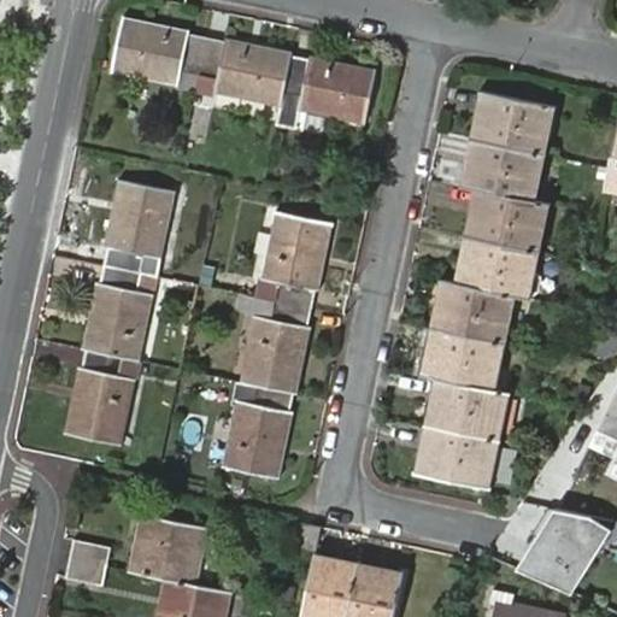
[(198,71),(205,35),(168,27),(166,34),(150,30),(151,23),(123,17),(112,68),(195,83),(198,71)]
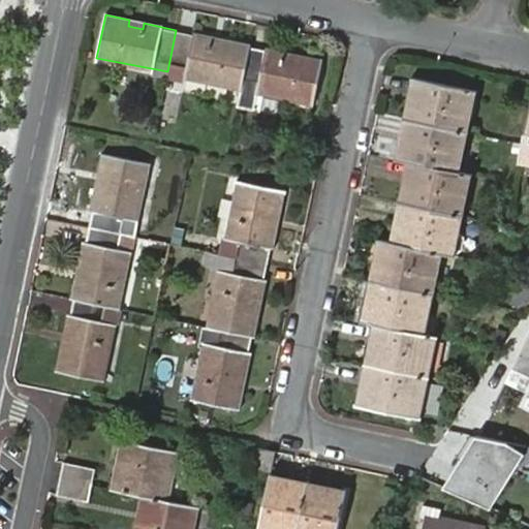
[(143,29),(144,23),(129,20),(128,26),(143,29)]
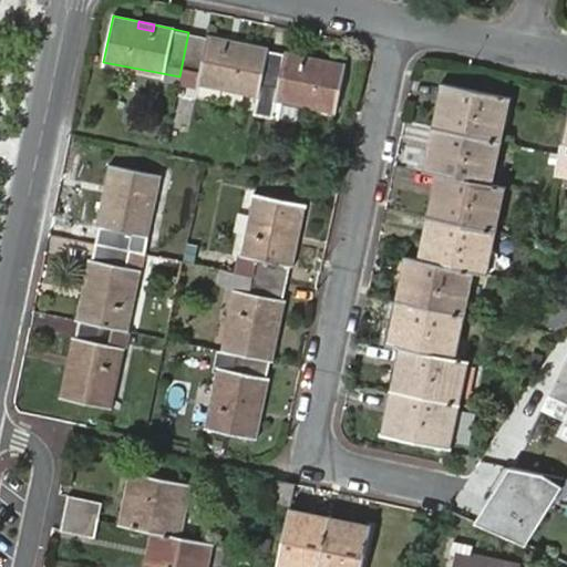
[(206,35),(188,32),(182,65),(199,69),(197,80),(257,93),(266,47),(222,38),(220,44),(204,42),(206,35)]
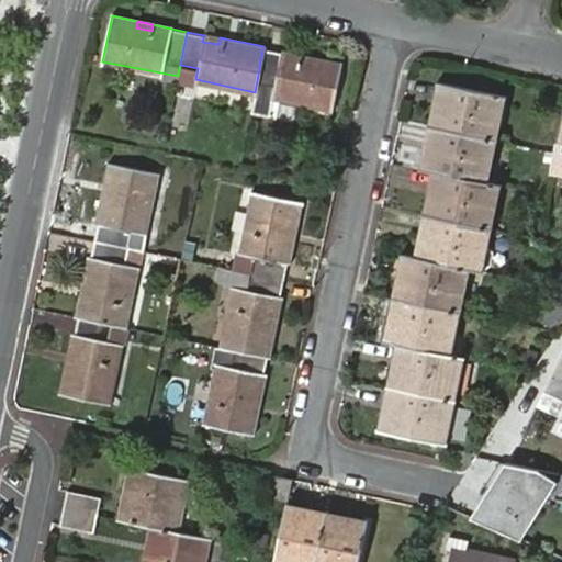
[(220,37),(204,35),(202,42),(218,44),(220,37)]
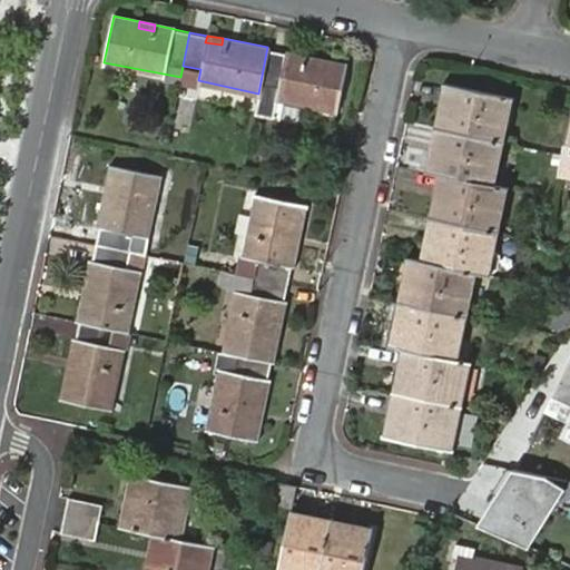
[(267,47),(258,94),(256,101),(275,105),(277,97),(334,108),(344,62),(317,57),(316,62),(302,59),(302,53),(267,47)]
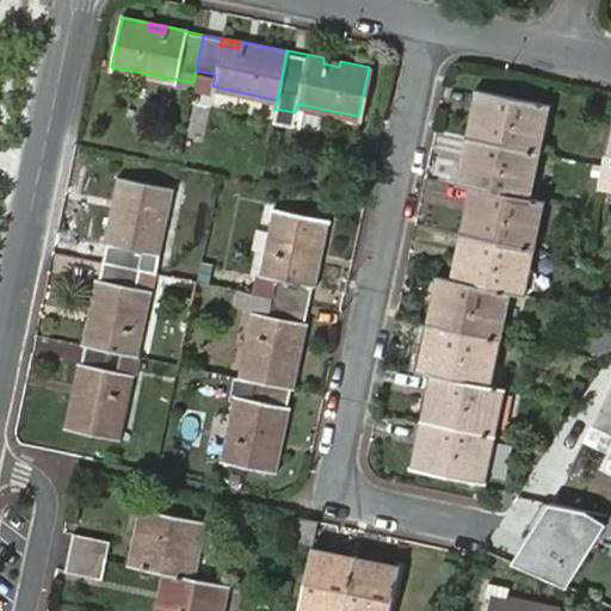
[(485,91),(479,107),(483,110),(477,139),(532,149),(536,129),(543,131),(549,104),(485,91)]
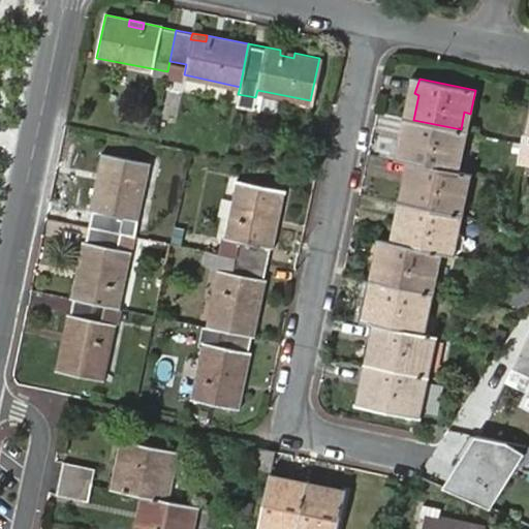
[(414,93),(411,100),(407,118),(413,120),(418,95),(414,93)]
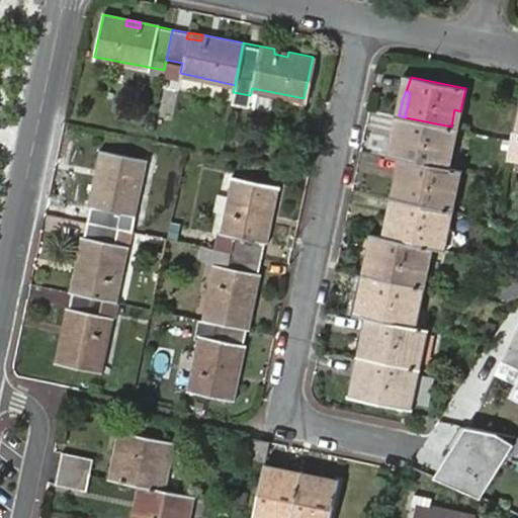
[(457,128),(460,111),(454,109),(451,126),(457,128)]
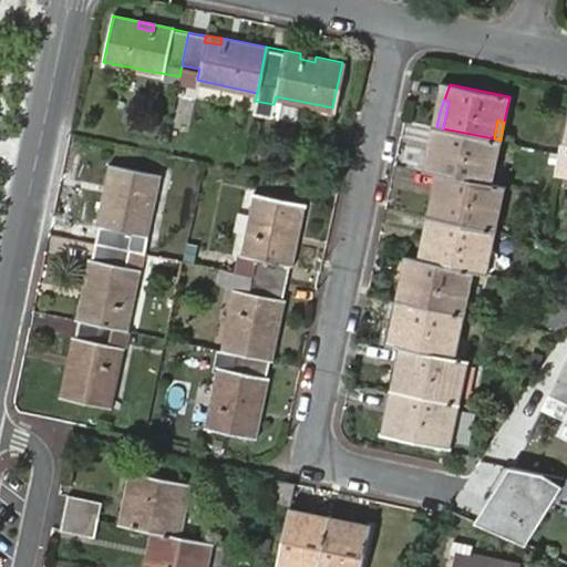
[(557,172),(566,173),(566,124),(562,153),(557,172)]
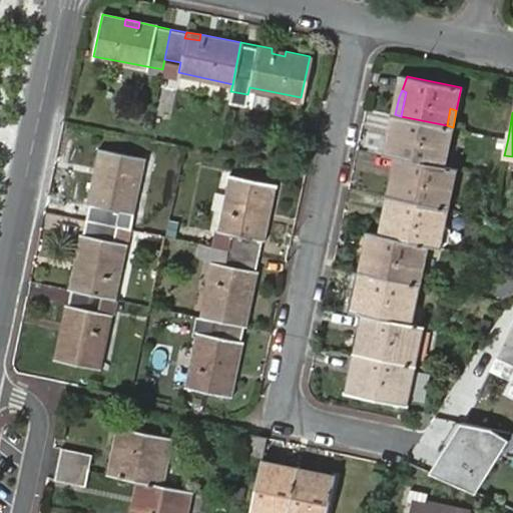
[(401,116),(395,114),(390,138),(396,139),(401,116)]
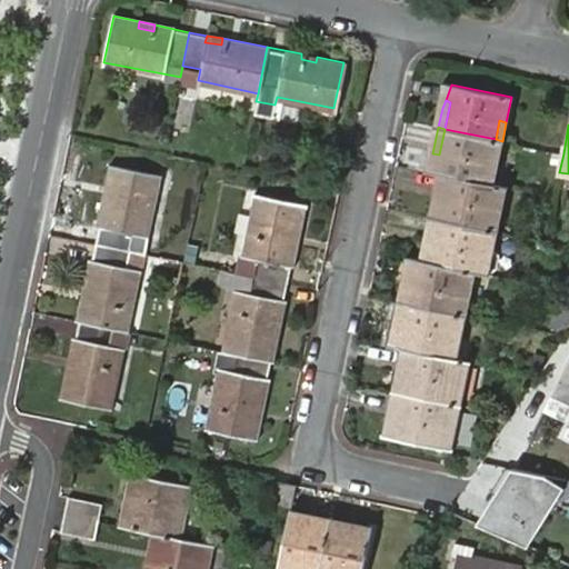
[(496,139),(445,129),(439,155),(432,153),(428,171),(441,173),(487,183),(490,163),(497,166),(502,141),(496,139)]
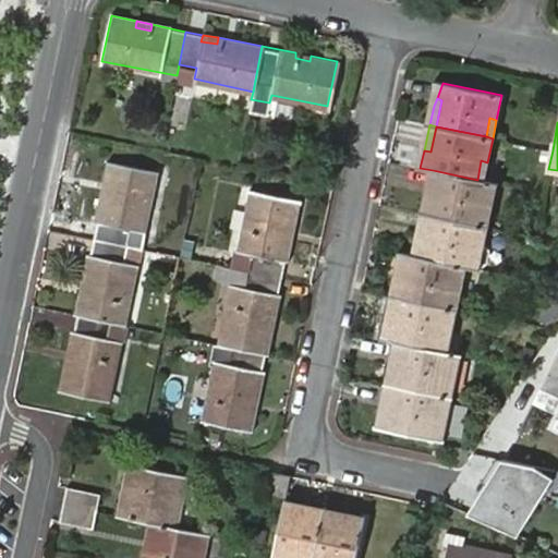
[(481,160),(477,180),(483,181),(487,162),(481,160)]
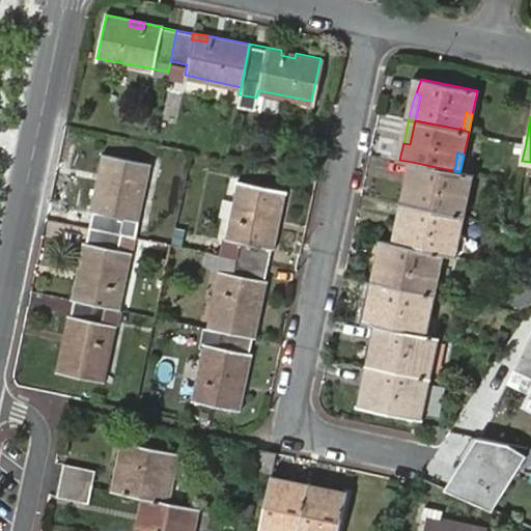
[(89,227),(122,233),(134,235),(149,163),(104,155),(100,174),(106,175),(103,187),(98,186),(89,227)]
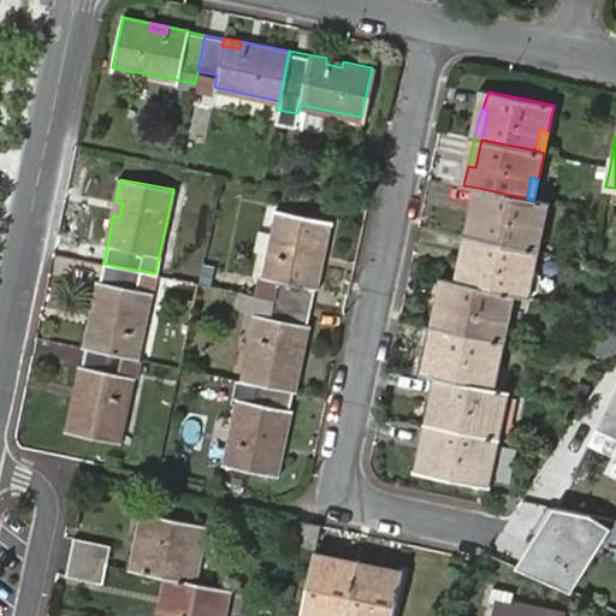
[(527,199),(478,188),(474,206),(481,208),(475,237),(529,248),(534,227),(542,229),(548,202),(533,200),(527,199)]
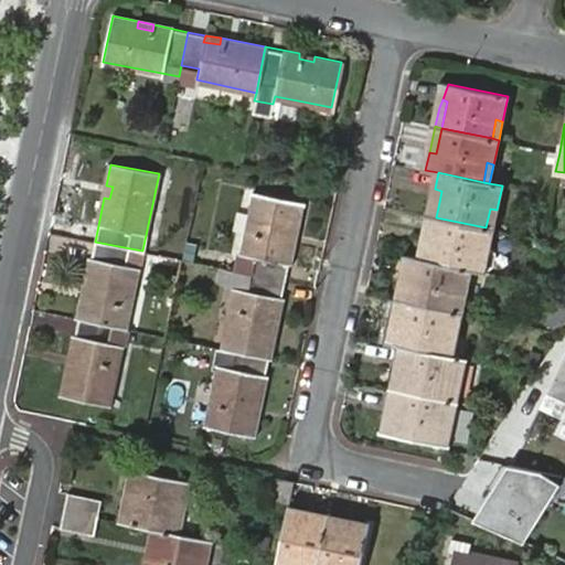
[(106,185),(104,198),(109,199),(113,187),(106,185)]
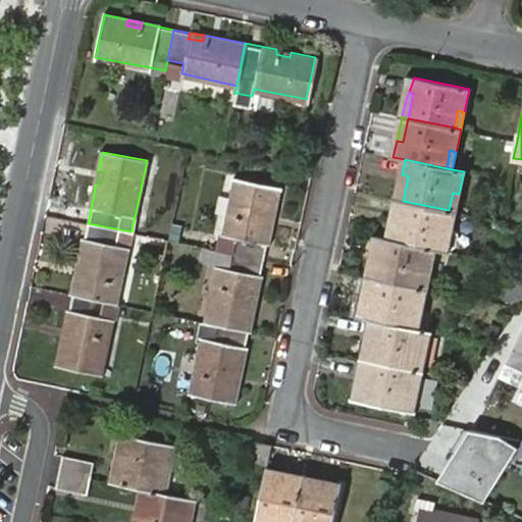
[(402,174),(397,200),(403,201),(408,176),(402,174)]
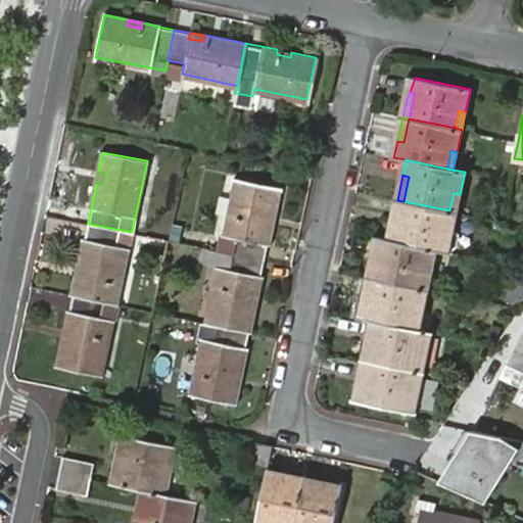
[(235,237),(232,251),(263,257),(270,224),(264,223),(266,211),(271,214),(277,188),(233,179),(222,234),(235,237)]
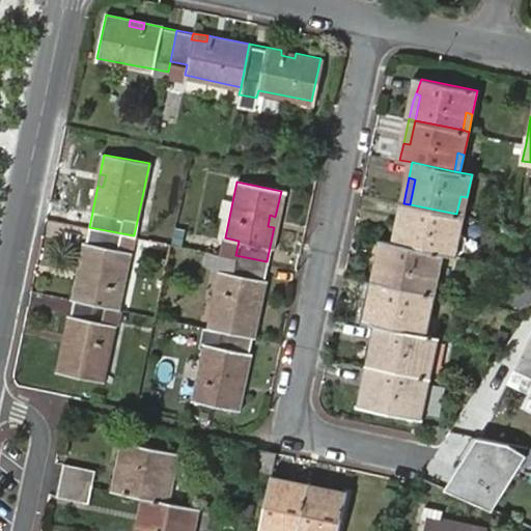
[(460,196),(456,214),(464,216),(467,197),(460,196)]
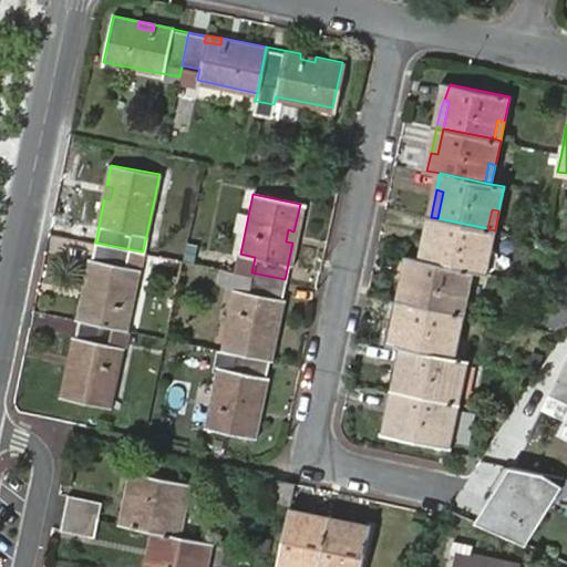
[(437,218),(431,217),(428,234),(434,235),(429,261),(473,270),(480,271),(483,253),(490,254),(495,230),(487,228),(437,218)]
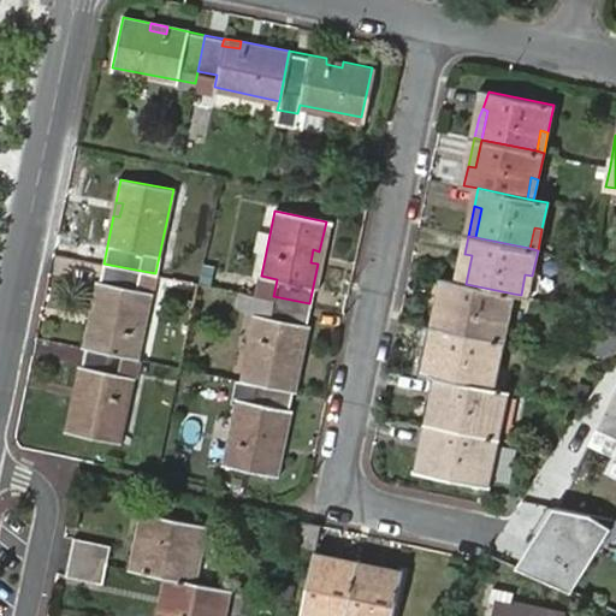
[(472,255),(465,254),(458,283),(466,284),(472,255)]
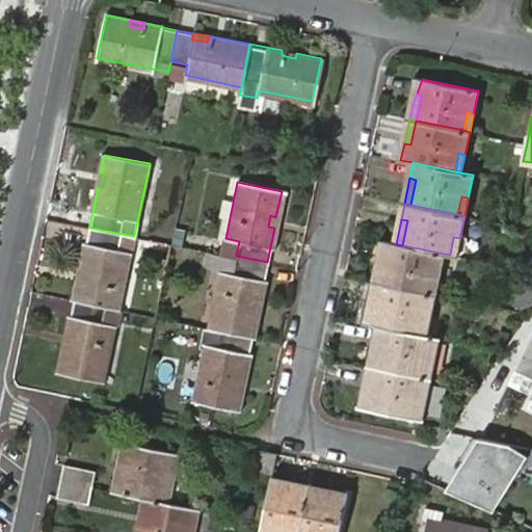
[(108,310),(118,312),(131,253),(118,249),(123,234),(89,228),(80,272),(86,273),(84,284),(77,284),(74,302),(108,310)]
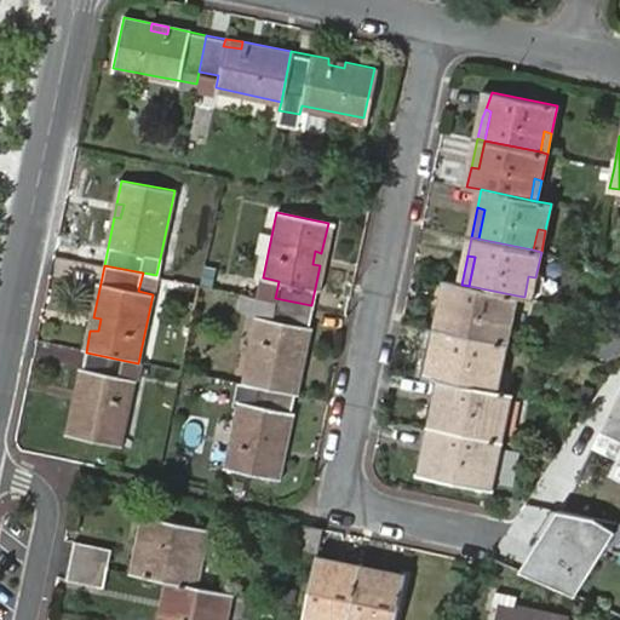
[(528,298),(530,299),(535,277),(528,276),(524,297),(528,298)]
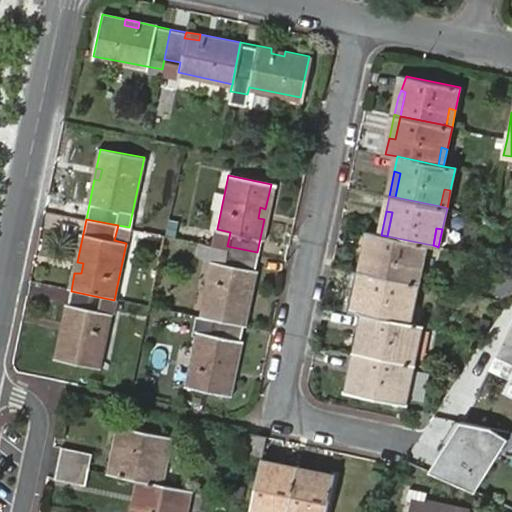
[(367,273),(419,284),(422,269),(427,244),(387,236),(381,235),(369,232),(366,248),(372,249),(367,273)]
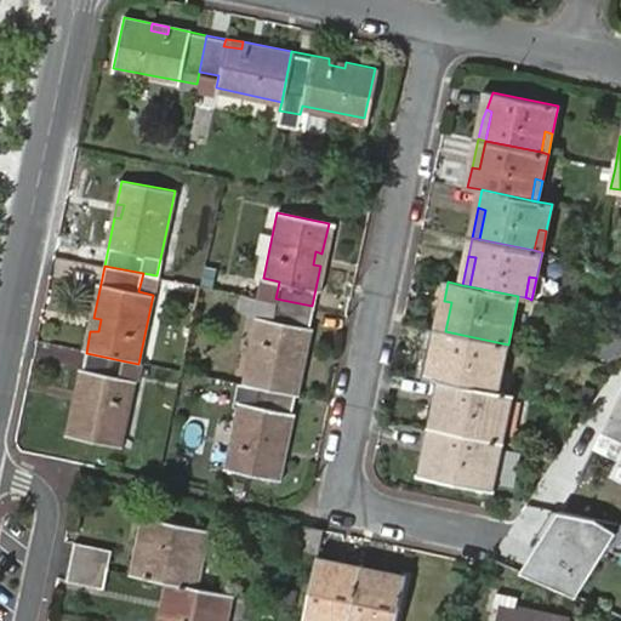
[(518,296),(512,326),(523,329),(529,298),(525,297),(518,296)]
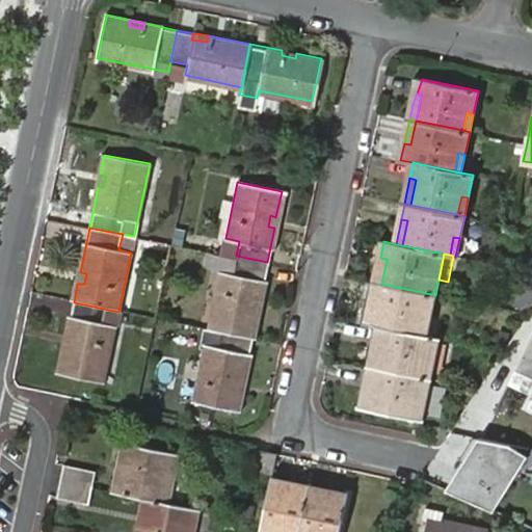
[(208,329),(251,338),(258,309),(251,309),(255,297),(260,298),(267,262),(236,256),(232,272),(219,270),(208,329)]
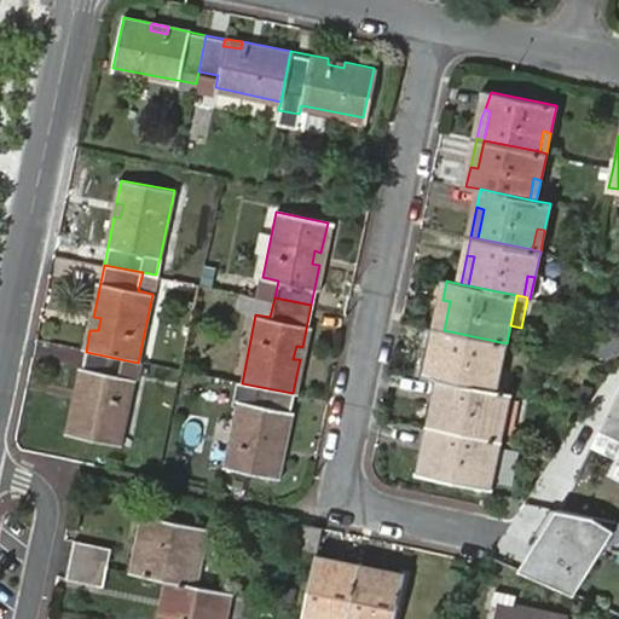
[(443,300),(437,328),(444,330),(450,301),(443,300)]
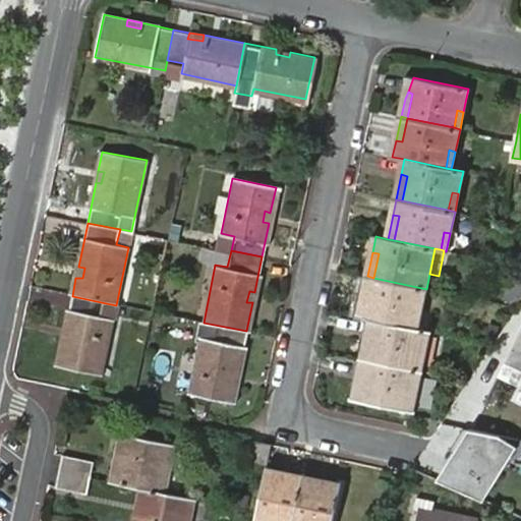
[(78,267),(75,278),(82,278),(84,268),(78,267)]
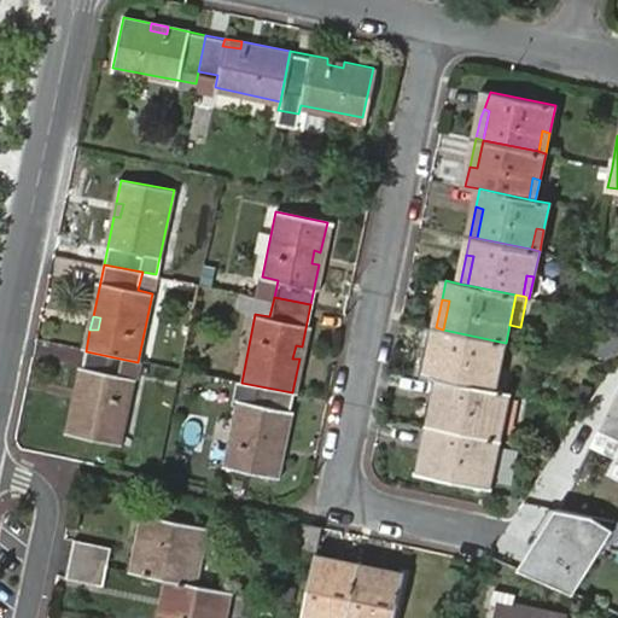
[(611,362),(617,345),(617,326),(613,325),(598,355),(611,362)]
